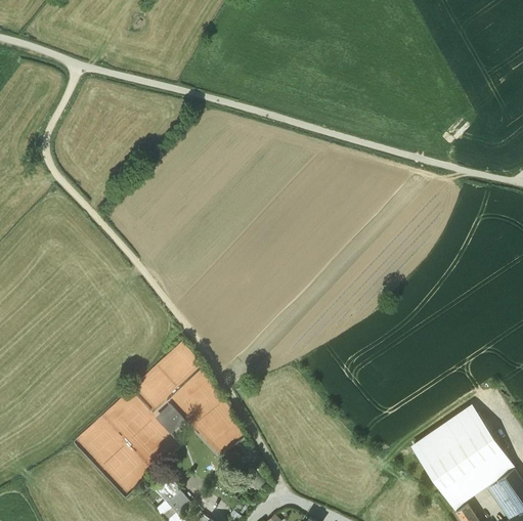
[(169,404),(155,418),(169,434),(183,421),(172,408),(169,404)]
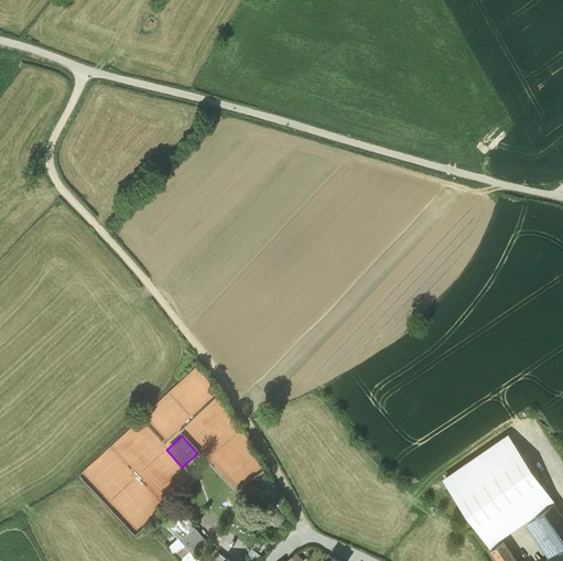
[(506,435),(441,481),(489,551),(493,548),(501,542),(499,540),(521,525),(532,517),(551,505),(553,503),(506,435)]
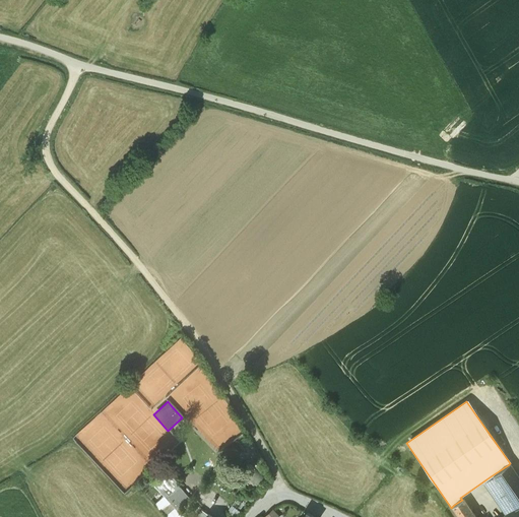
[(518,516),(518,480),(508,465),(493,478),(514,510),(506,516),(518,516)]
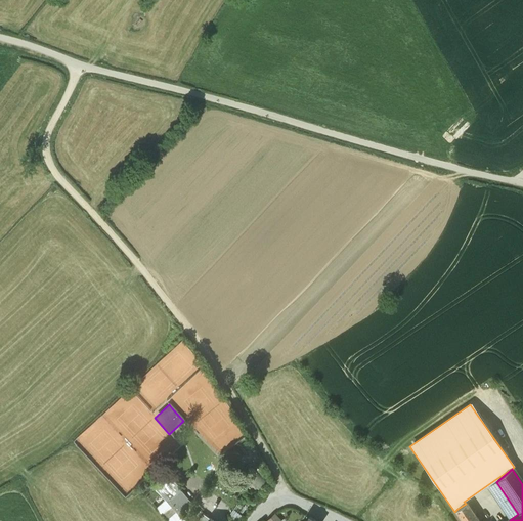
[(167,479),(172,483),(175,477),(170,474),(167,479)]
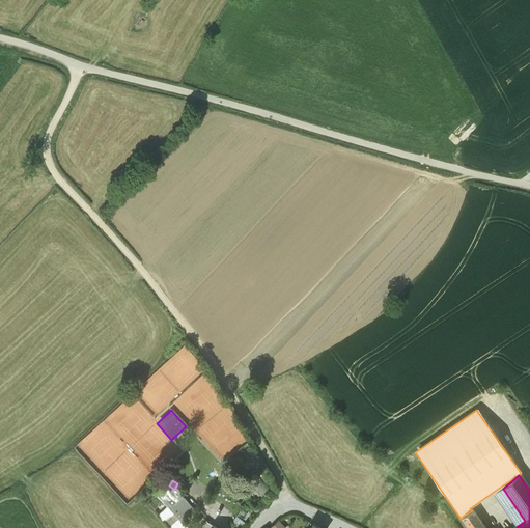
[(525,521),(503,489),(501,487),(491,494),(513,527),(517,527),(525,521)]
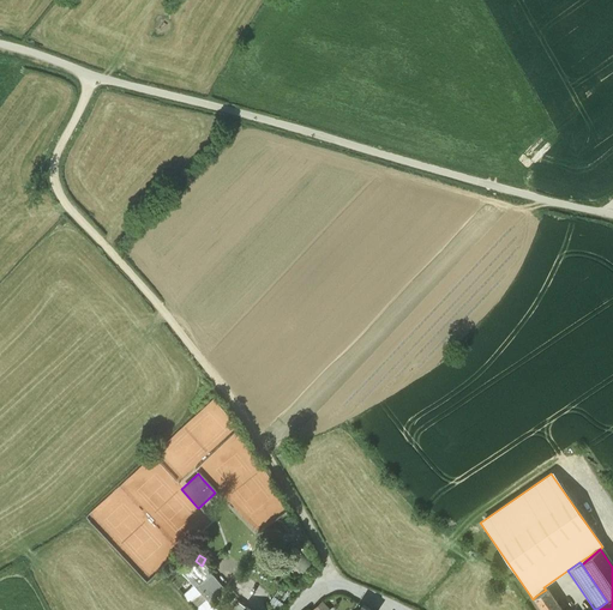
[(193,589),(204,602),(206,599),(209,603),(223,591),(210,574),(193,589)]
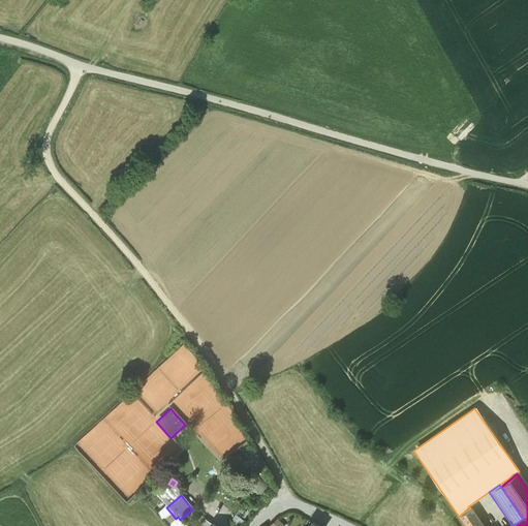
[(168,525),(176,519),(166,507),(164,505),(156,513),(166,525),(168,525)]
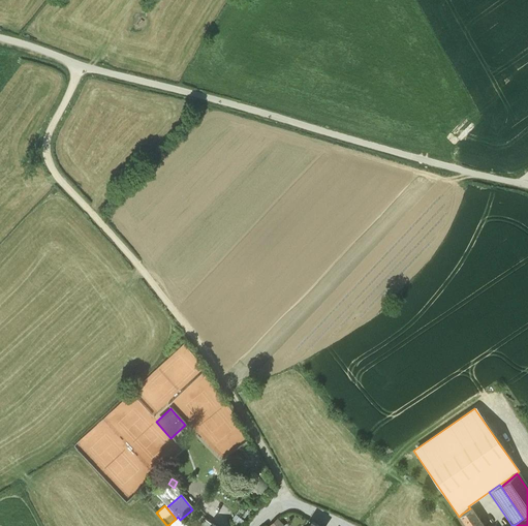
[(482,525),(470,508),(462,514),(459,517),(465,525),(482,525)]
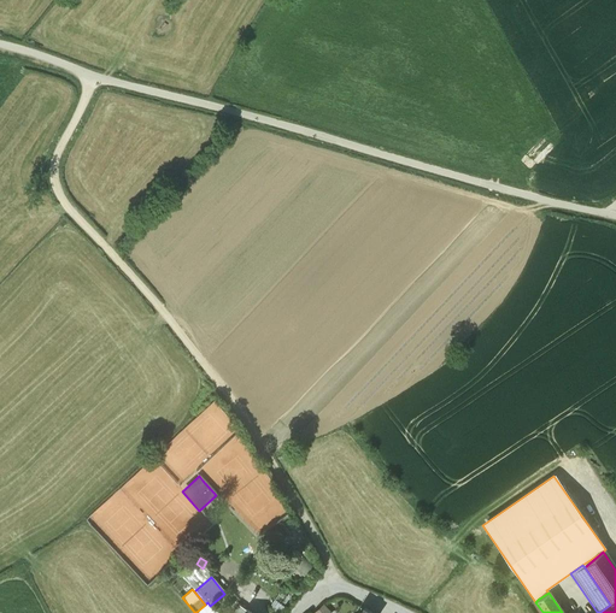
[(217,612),(210,606),(207,602),(205,605),(197,612),(217,612)]
